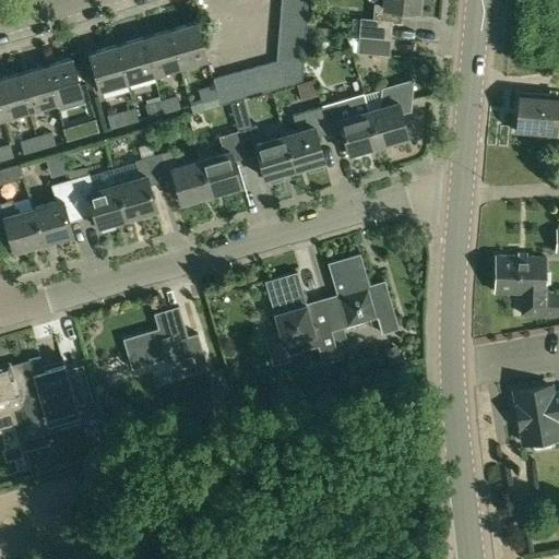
[(359,18),(358,37),(389,40),(392,8),(417,10),(417,0),(382,0),(382,4),(373,3),(371,19),(359,18)]
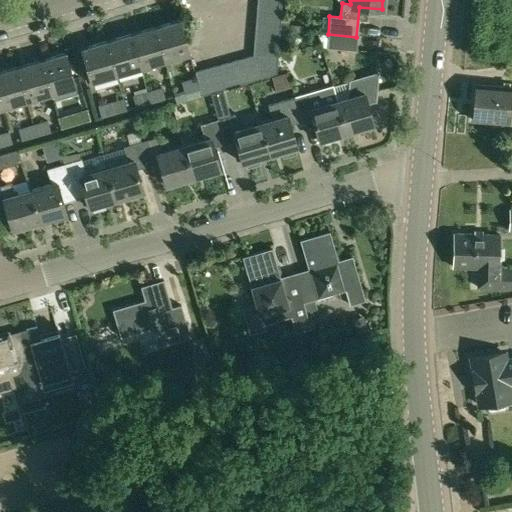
[(256,3),(255,15),(280,17),(281,5),(256,3)]
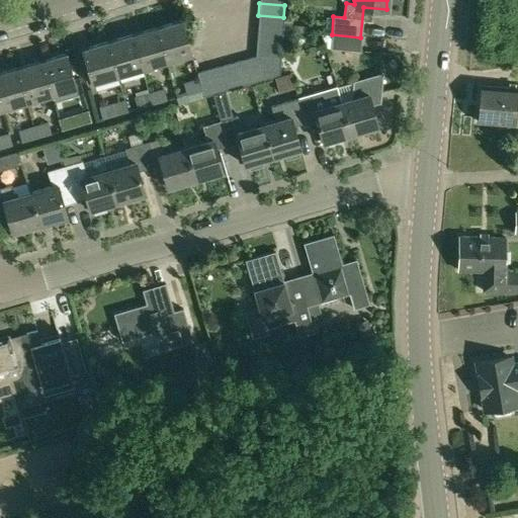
[(258,15),(257,27),(282,29),(283,17),(258,15)]
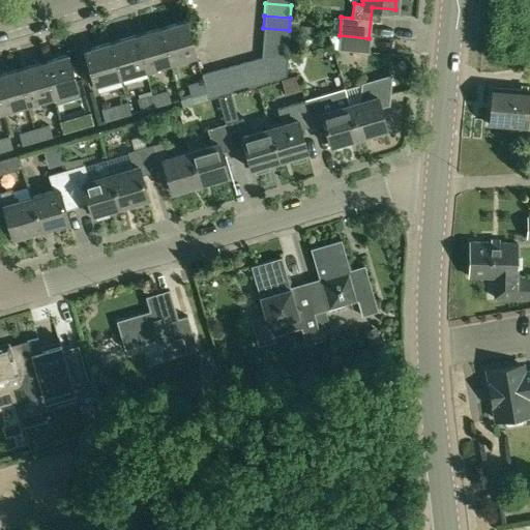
[(185,22),(159,29),(170,63),(195,56),(185,22)]
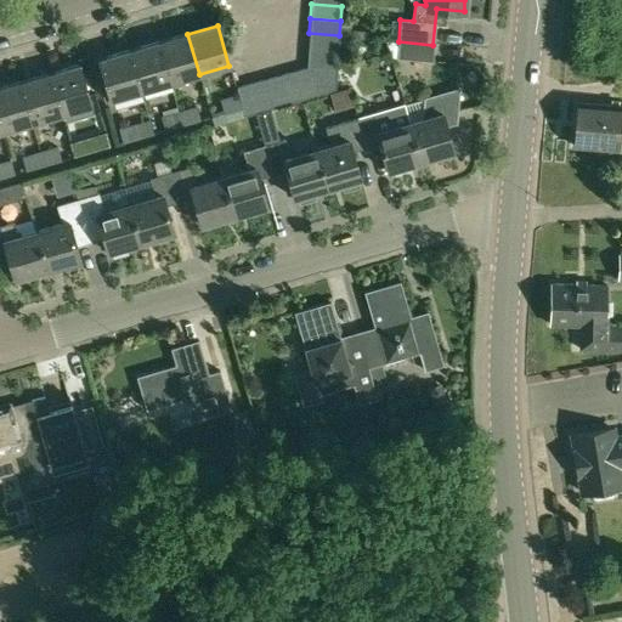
[(309,33),(307,47),(338,50),(339,35),(309,33)]
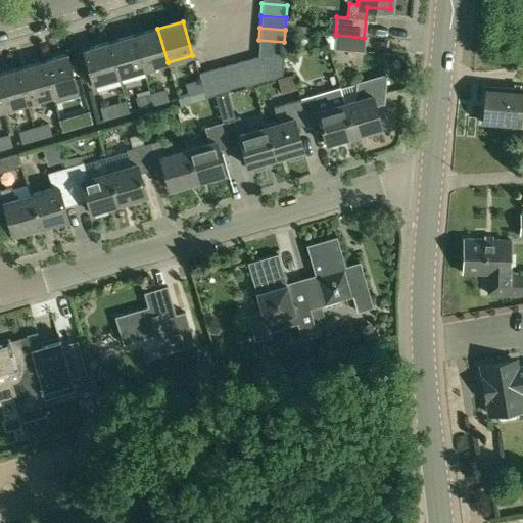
[(157,29),(133,36),(142,69),(168,62),(157,29)]
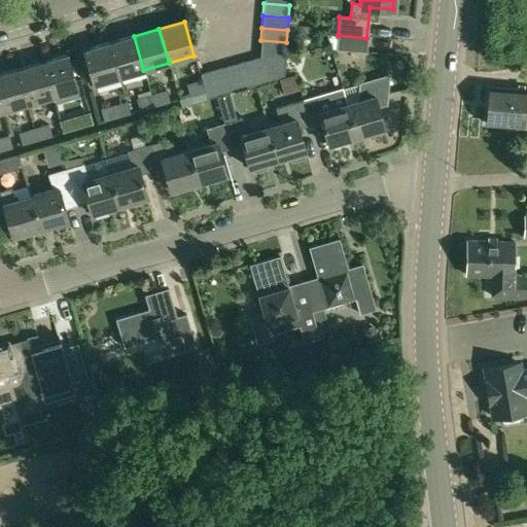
[(312,32),(305,32),(296,31),(295,47),(310,48),(312,32)]
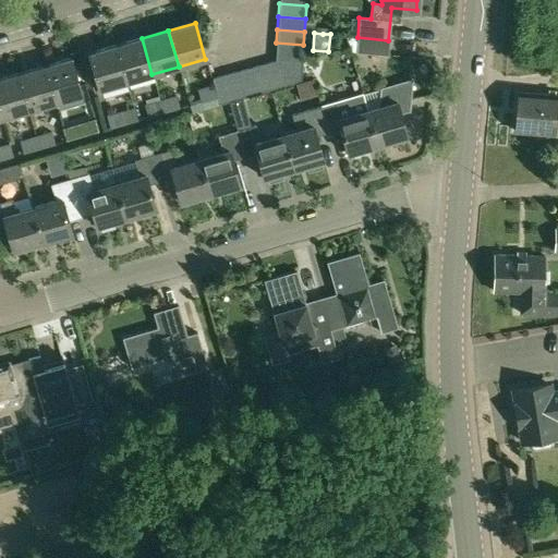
[(358,37),(355,51),(387,55),(388,40),(358,37)]
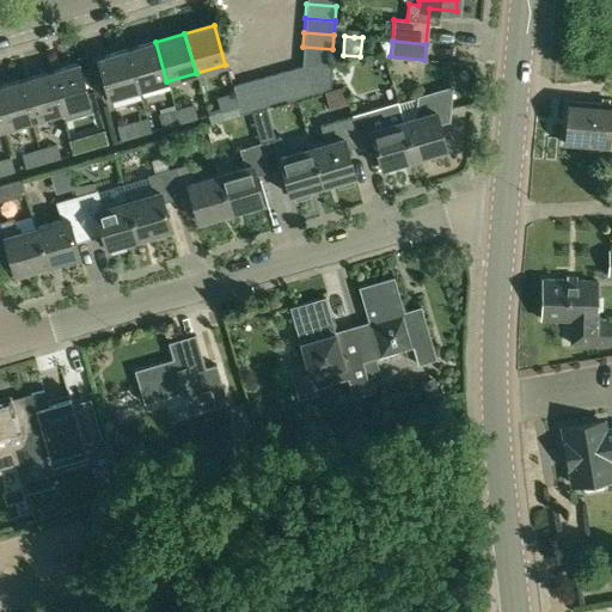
[(155,42),(126,50),(136,90),(166,81),(155,42)]
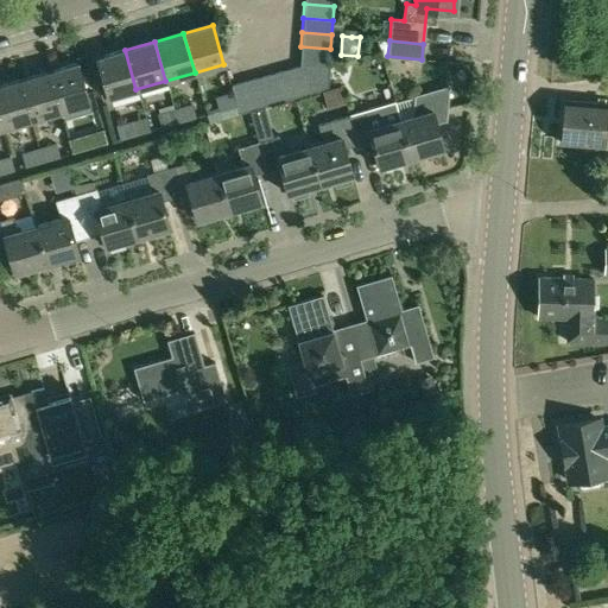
[(301,46),(298,68),(327,89),(330,49),(301,46)]
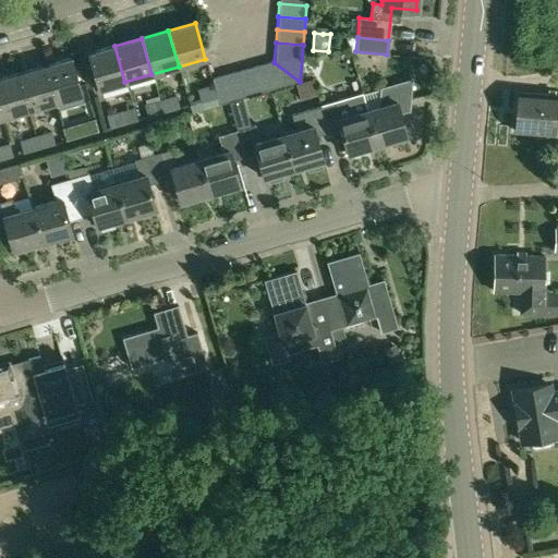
[(124,82),(114,46),(87,53),(98,89),(124,82)]
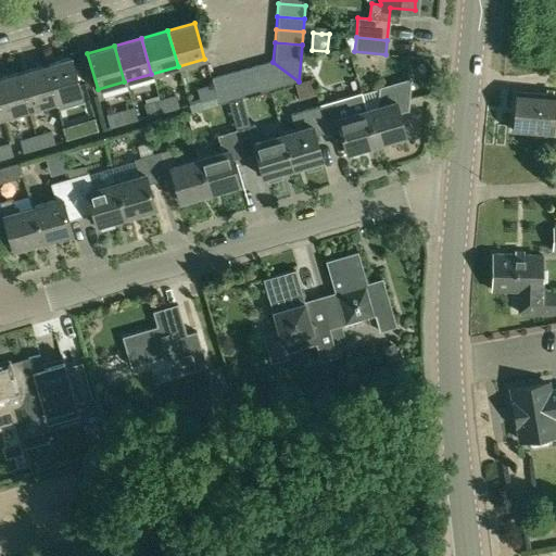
[(70,59),(42,66),(54,104),(80,97),(70,59)]
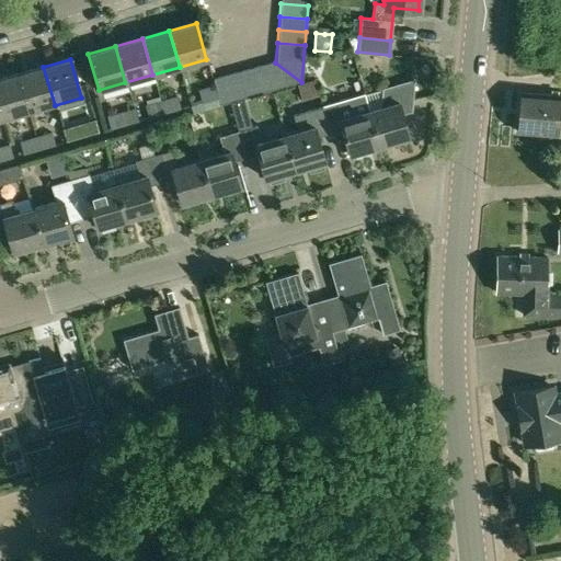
[(275,63),(264,66),(271,91),(301,82),(275,63)]
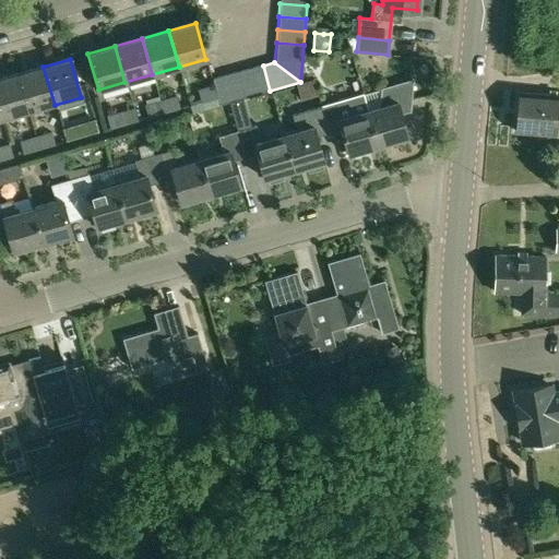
[(263,66),(250,70),(257,94),(270,91),(263,66)]
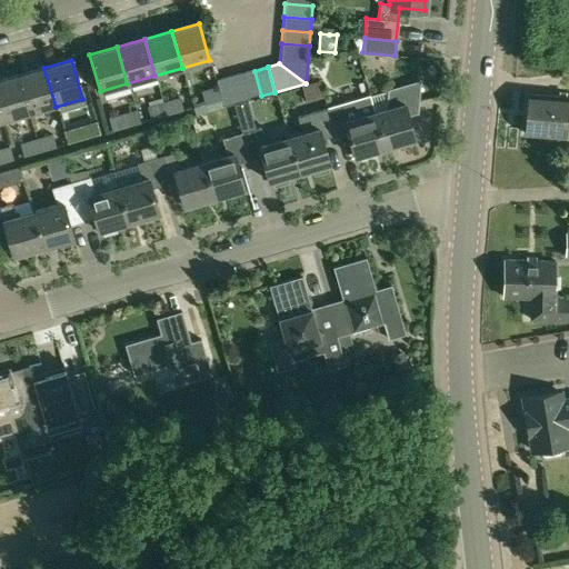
[(43,68),(17,77),(28,116),(56,107),(43,68)]
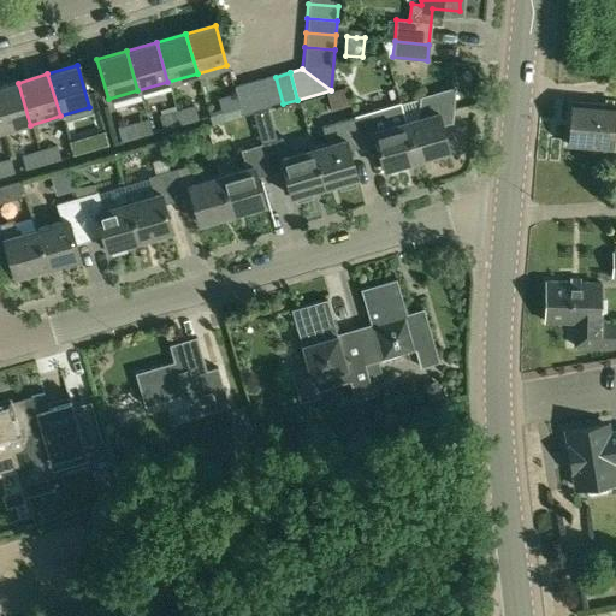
[(276,77),(262,81),(270,107),(283,104),(276,77)]
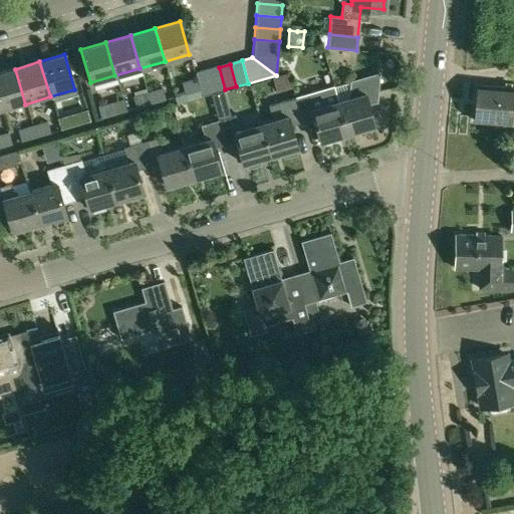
[(219,67),(207,70),(213,92),(225,89),(219,67)]
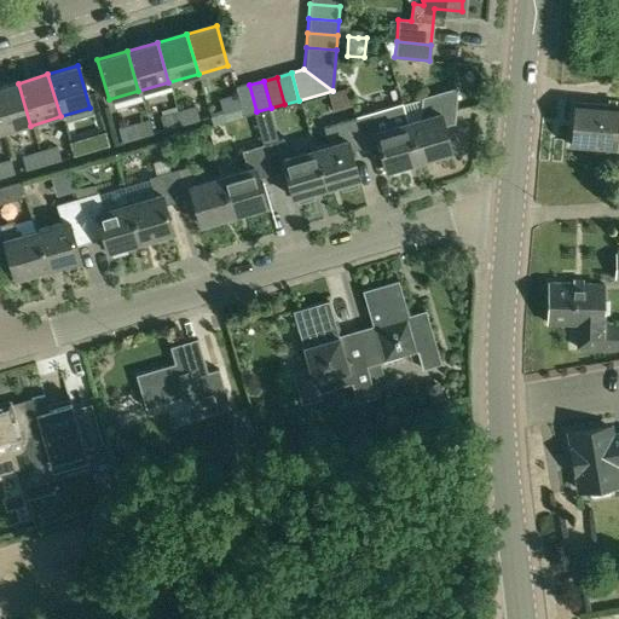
[(18,84),(0,87),(0,131),(1,134),(30,126),(18,84)]
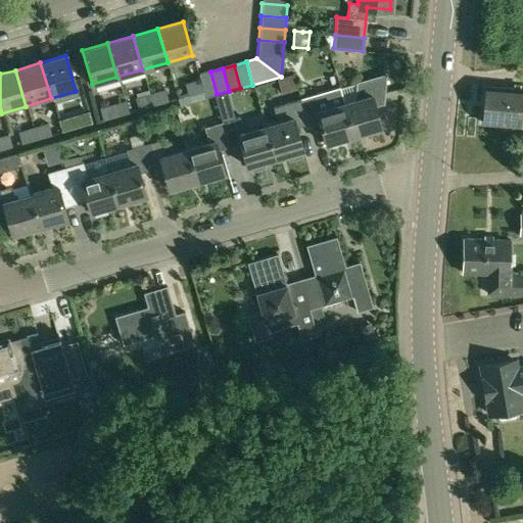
[(210,72),(199,76),(200,79),(205,98),(217,94),(210,72)]
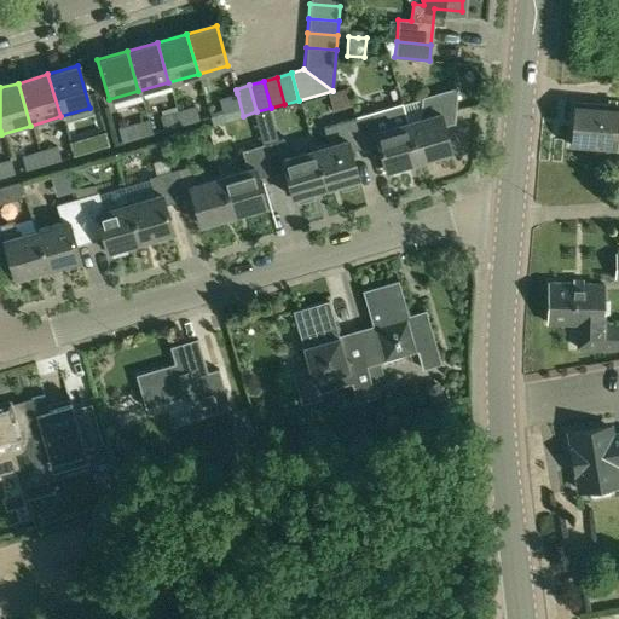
[(417,98),(418,117),(406,121),(418,161),(450,152),(443,126),(452,122),(452,88),(417,98)]
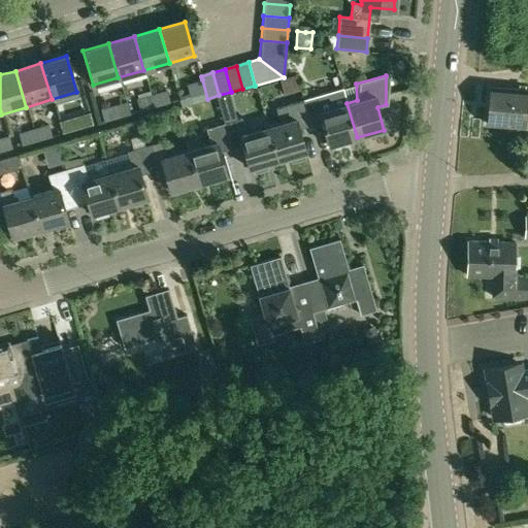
[(205,93),(202,79),(187,85),(190,97),(205,93)]
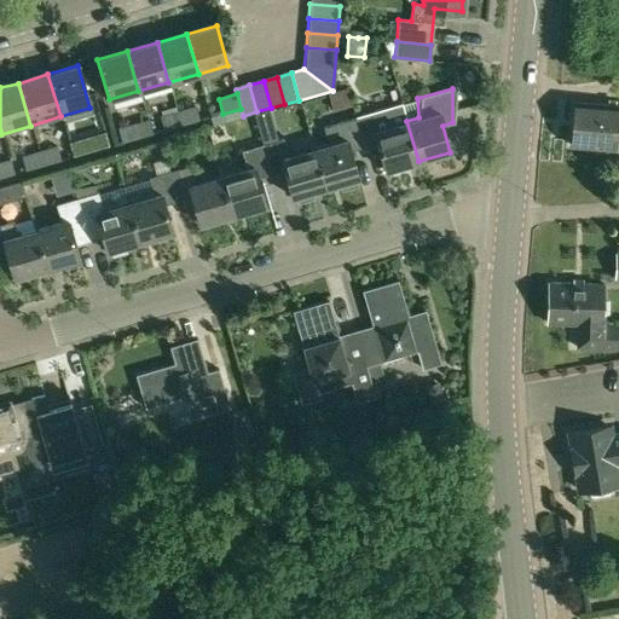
[(576,103),(572,145),(614,148),(614,146),(618,146),(618,108),(618,106),(576,103)]
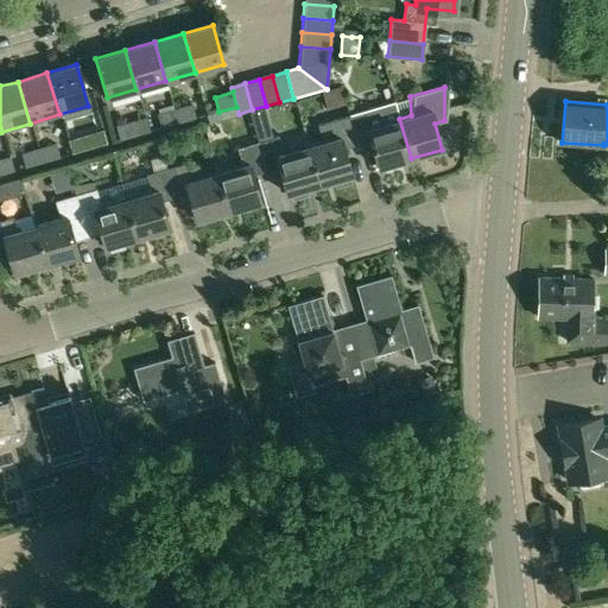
[(394,102),(349,115),(358,144),(371,140),(378,169),(411,158),(399,119),(394,102)]
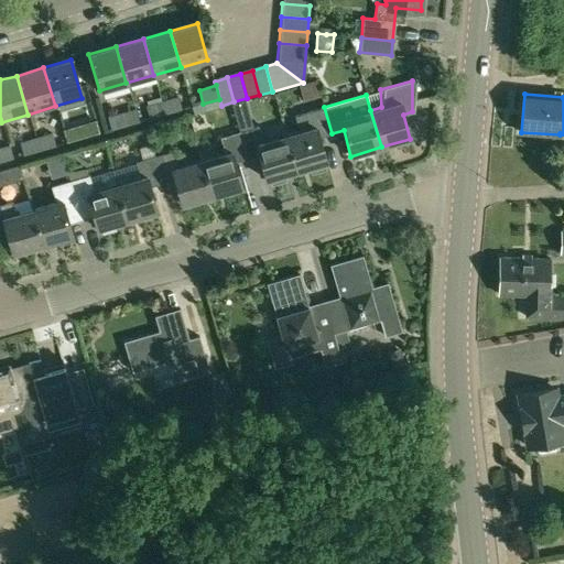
[(166,115),(181,109),(177,97),(162,101),(166,115)]
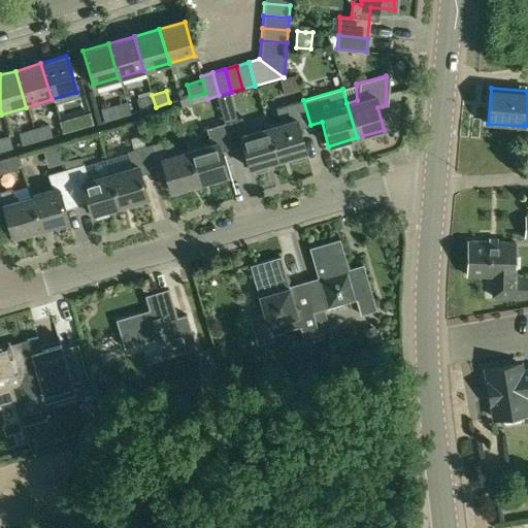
[(156,107),(152,95),(137,100),(140,111),(156,107)]
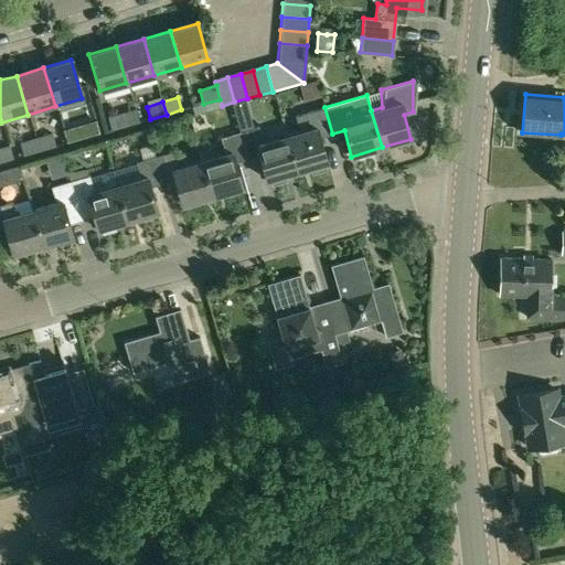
[(299,132),(287,136),(298,172),(327,163),(320,138),(332,134),(324,107),(295,116),(299,132)]
